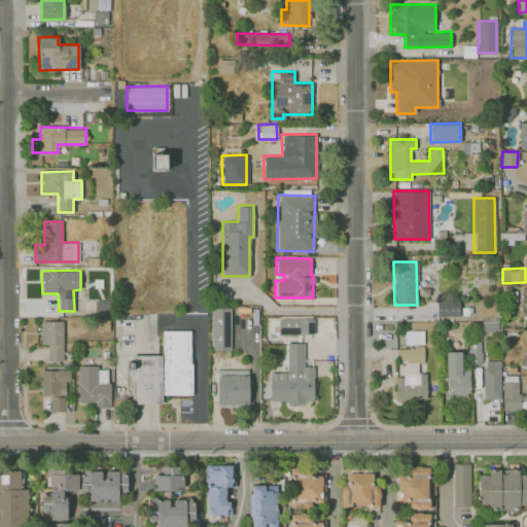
[(459,316),(459,302),(438,303),(440,317),(459,316)]
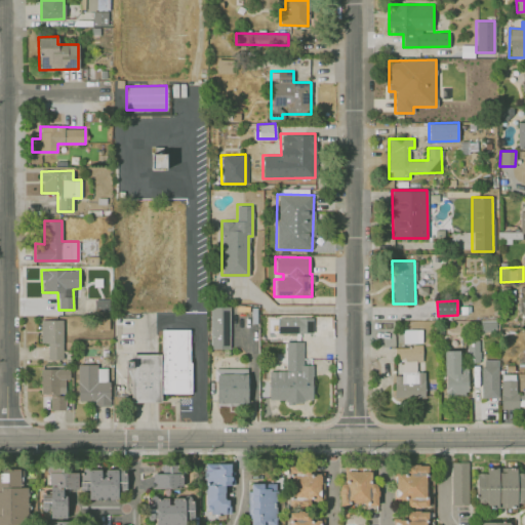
[(209,306),(209,349),(229,349),(229,306),(209,306)]
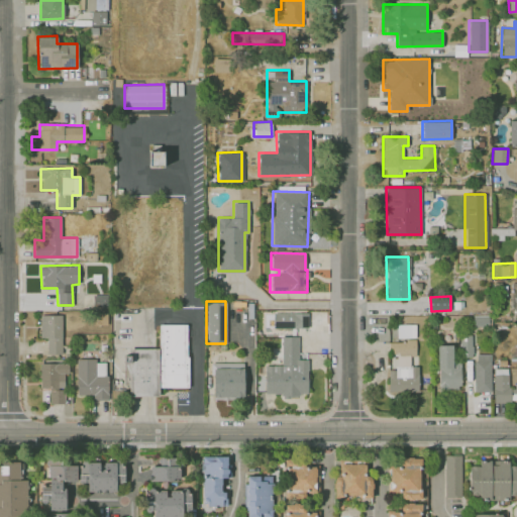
[(308,327),(307,312),(273,313),(273,328),(308,327)]
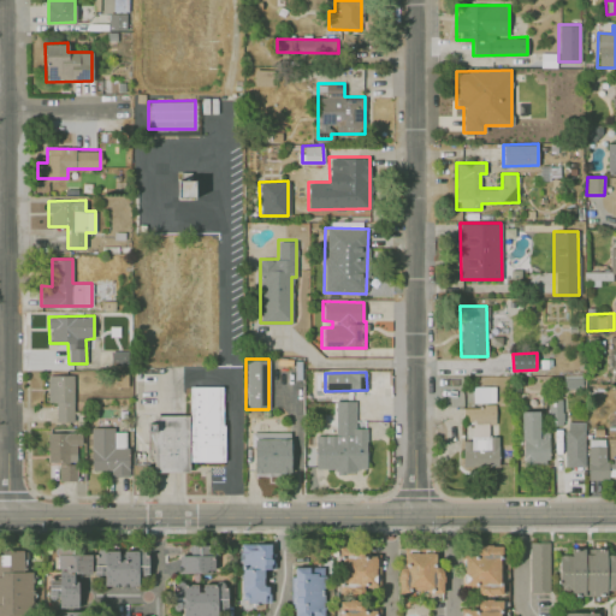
[(73,374),(47,374),(47,402),(54,402),(54,421),(72,422),(73,374)]
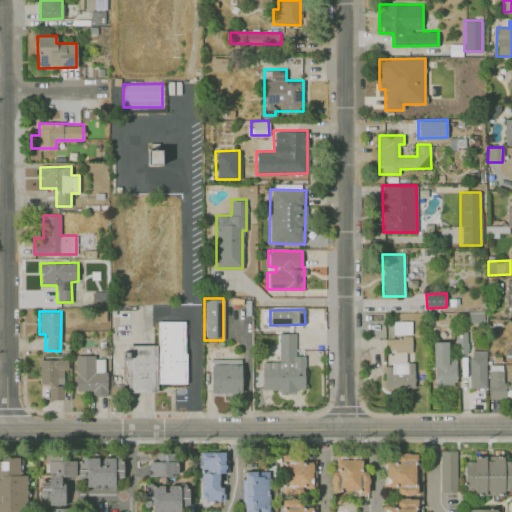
[(128,392),(156,392),(156,383),(185,383),(185,321),(157,321),(157,345),(128,345),(128,392)]
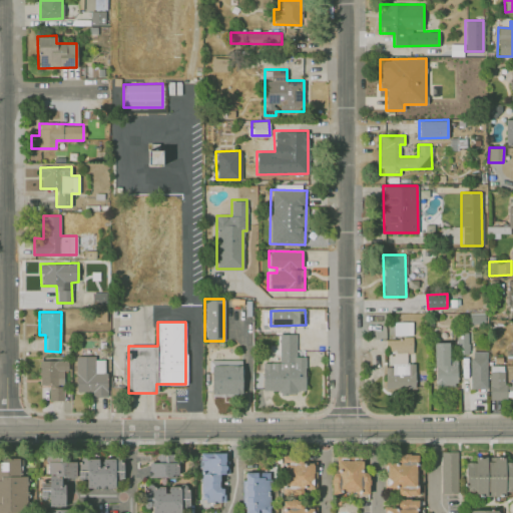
[(412,335),(412,322),(392,322),(393,336),(412,335)]
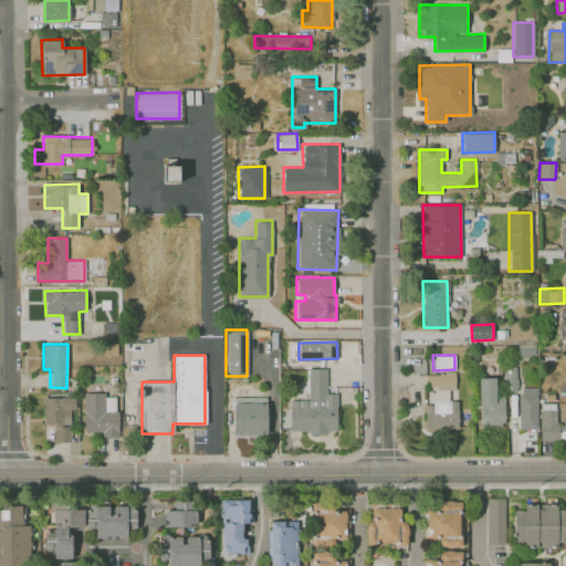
[(290,432),(336,431),(336,392),(326,392),(326,368),(307,368),(307,399),(289,399),(290,432)]
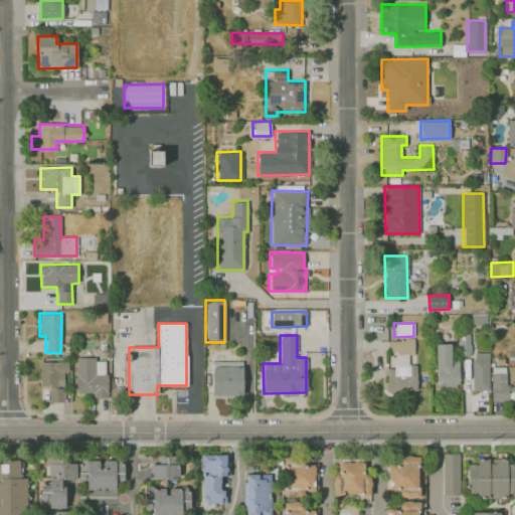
[(469,335),(459,335),(459,354),(469,354),(469,335)]
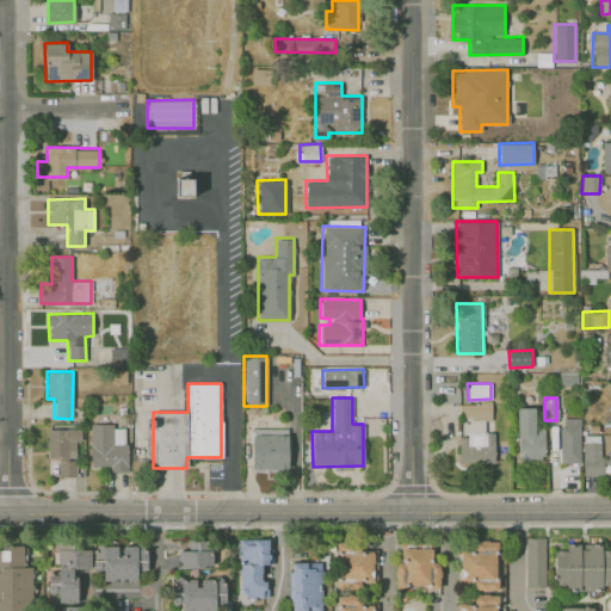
[(534,407),(516,407),(517,458),(544,458),(543,433),(535,433),(534,407)]
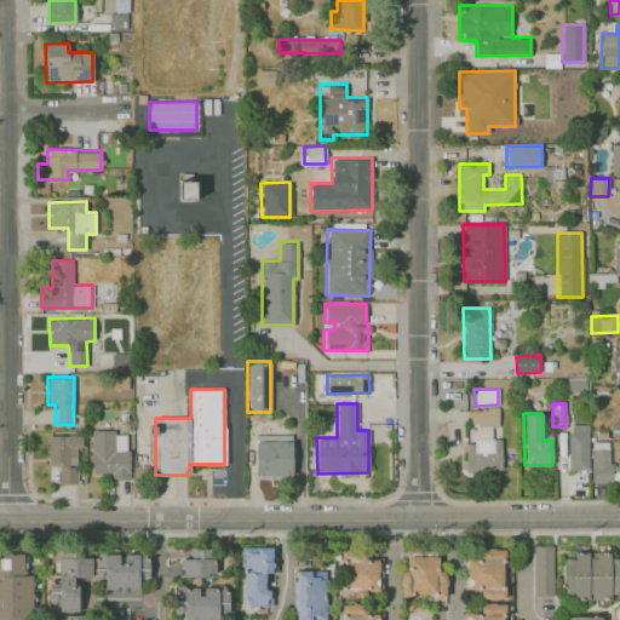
[(568,469),(587,469),(587,424),(568,425),(568,469)]
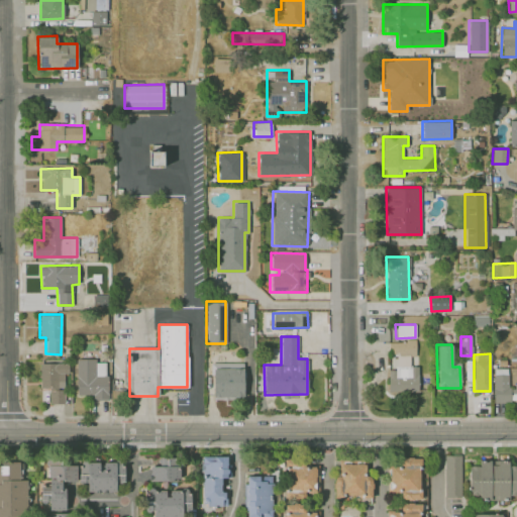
[(388,370),(387,391),(417,392),(418,366),(409,366),(409,354),(395,354),(395,370),(388,370)]
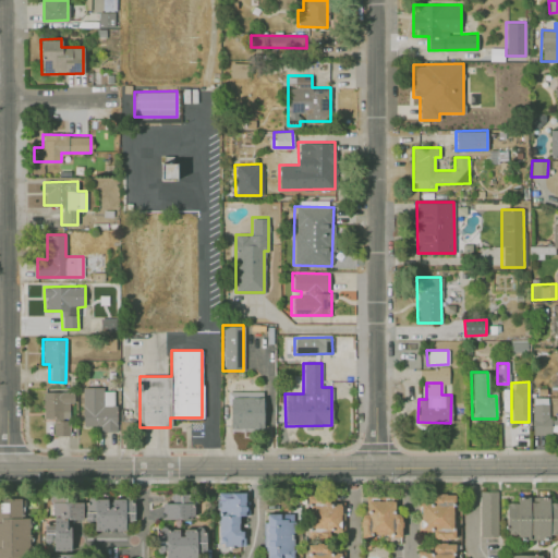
[(82,388),(82,428),(116,427),(114,388),(82,388)]
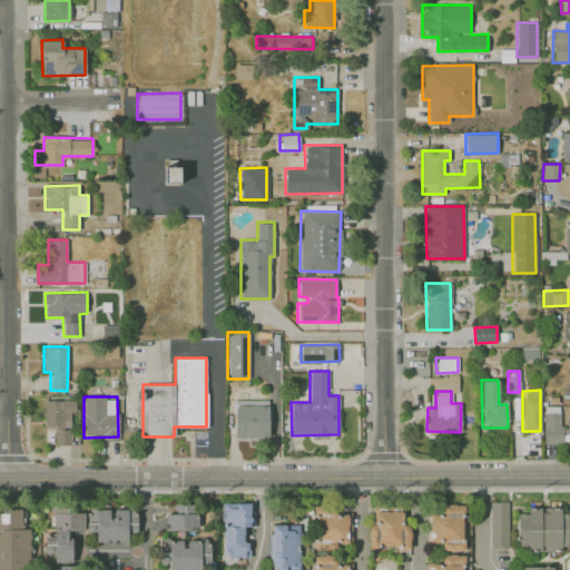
[(70,444),(69,411),(75,411),(75,399),(43,400),(43,428),(53,428),(55,445),(70,444)]
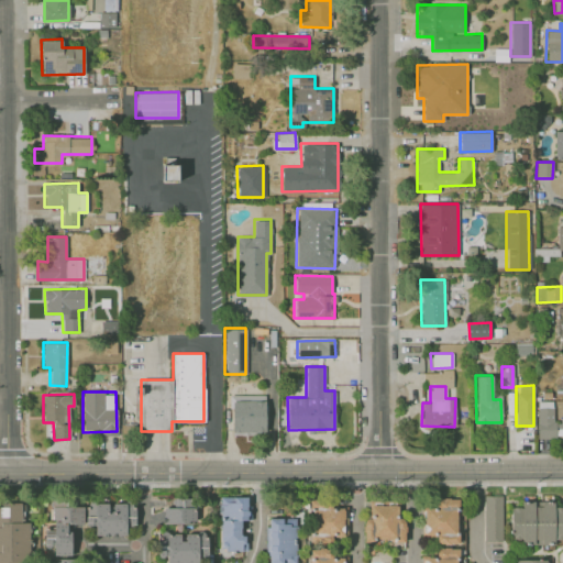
[(232,401),(264,400),(265,433),(233,434),(232,401)]
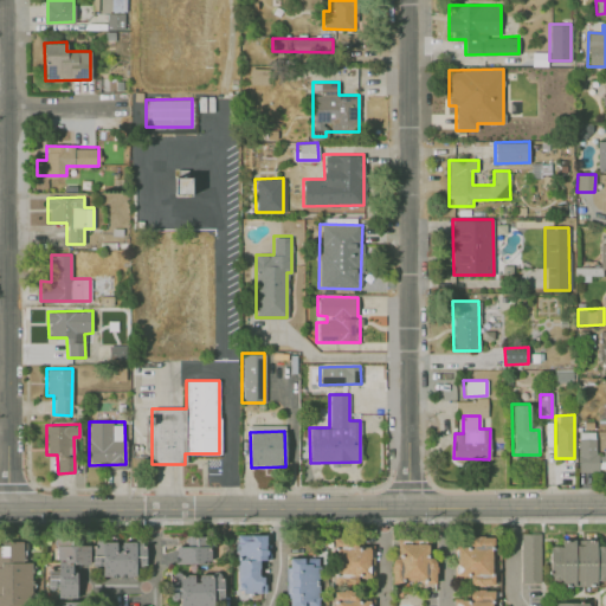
[(605,436),(605,437),(605,456),(595,457),(595,431),(578,431),(578,471),(598,471),(598,468),(605,466),(605,436)]
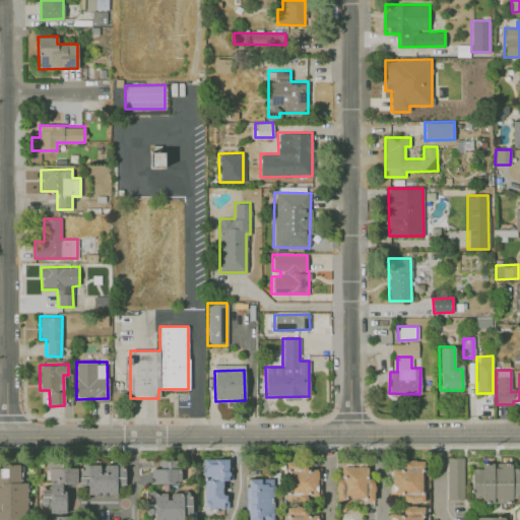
[(229,458),(202,458),(203,508),(226,508),(226,494),(221,494),(221,480),(229,480),(229,458)]
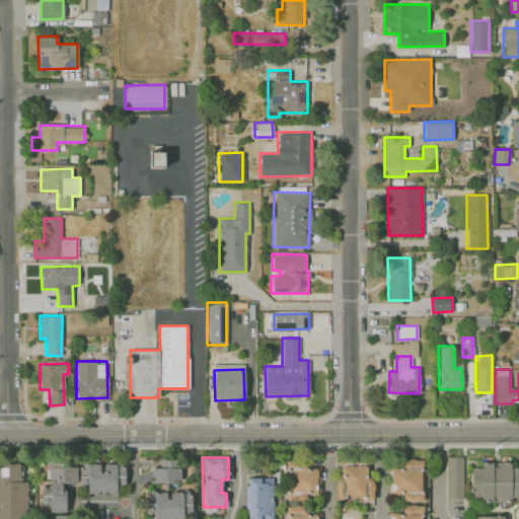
[(447,458),(447,499),(464,499),(464,458),(447,458)]
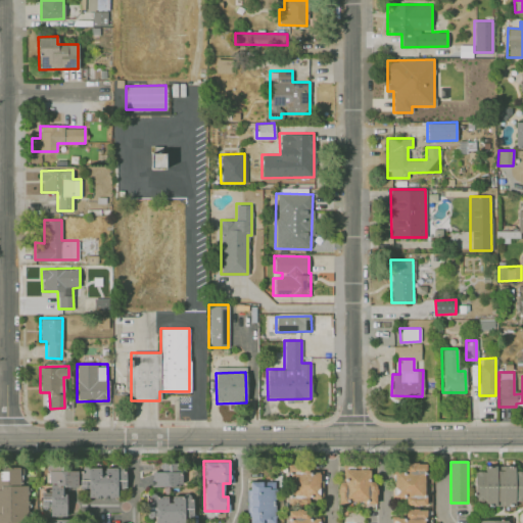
[(403,505),(425,505),(425,465),(390,465),(390,497),(403,497),(403,505)]
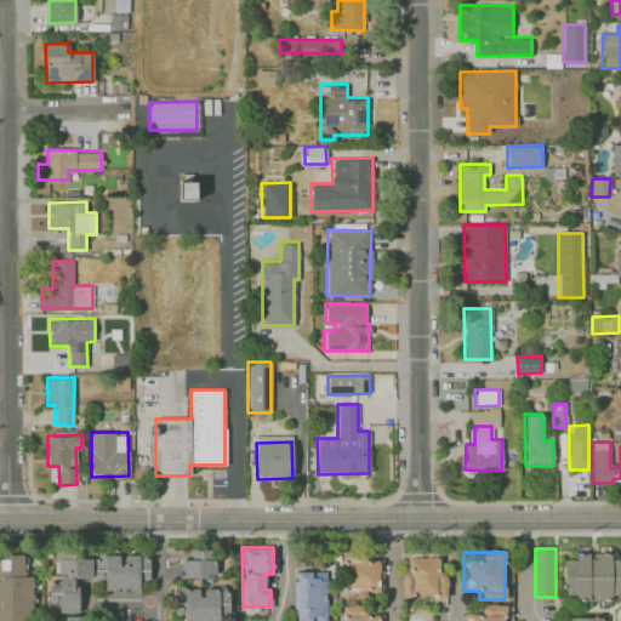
[(0,558),(0,620),(30,620),(30,575),(22,576),(22,553),(7,553),(7,558),(0,558)]
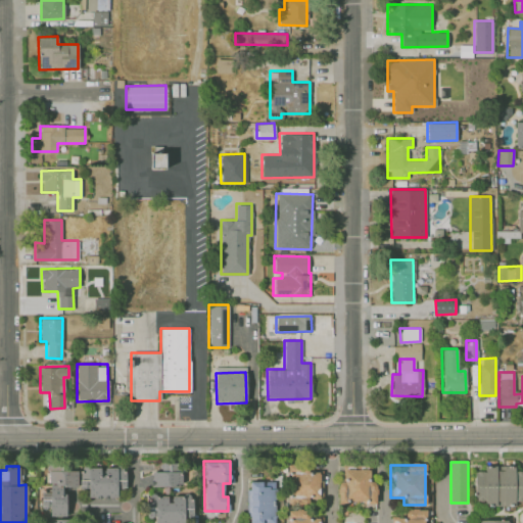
[(116,496),(116,487),(125,487),(124,466),(79,468),(80,489),(87,489),(87,497),(116,496)]
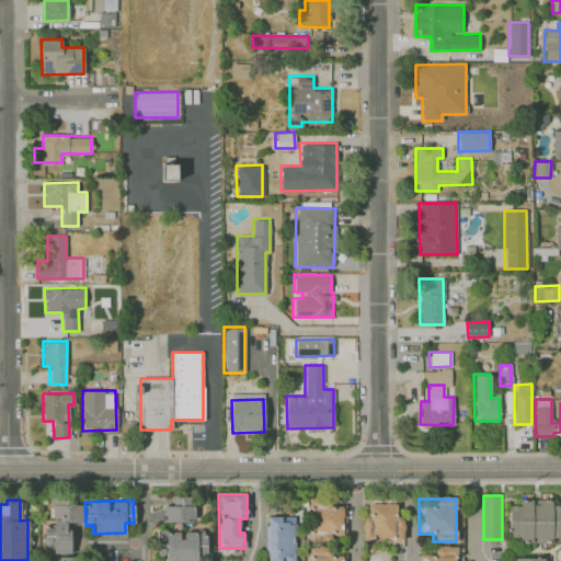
[(508,507),(521,507),(521,501),(533,501),(533,505),(539,505),(539,500),(553,500),(553,506),(560,506),(560,537),(553,537),(553,542),(541,542),(541,538),(534,538),(534,542),(521,542),(521,537),(508,537),(508,507)]
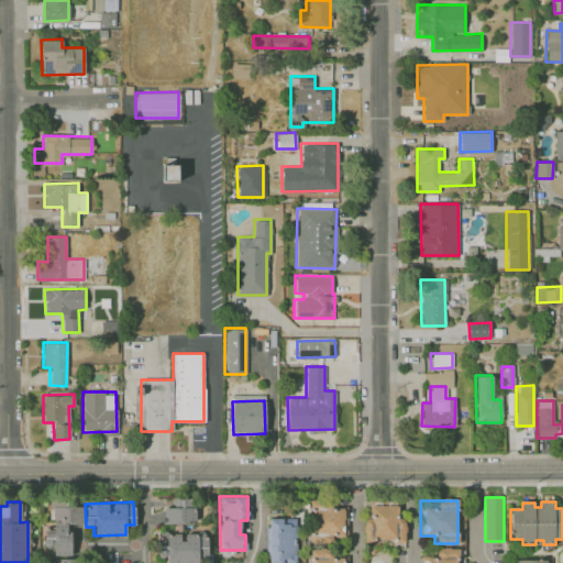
[(404,545),(404,519),(397,519),(397,503),(370,503),(370,519),(363,518),(362,545),(404,545)]
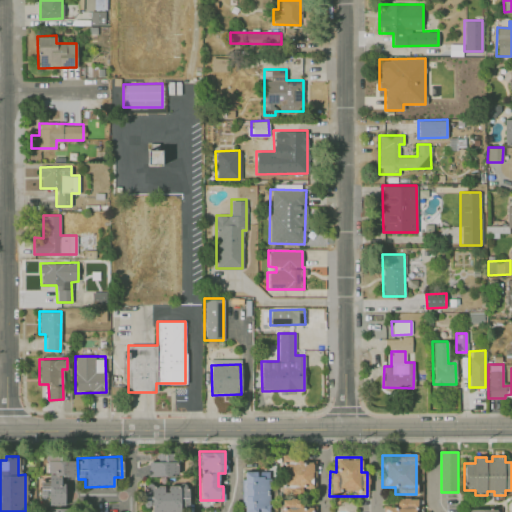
[(149,476),(187,475),(187,460),(149,460),(149,476)]
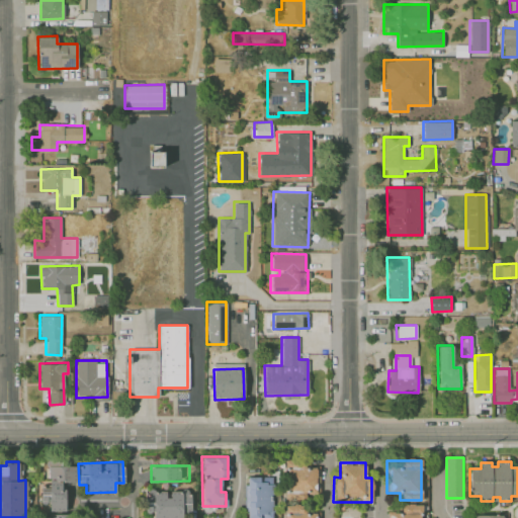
[(284,499),(303,500),(303,492),(316,492),(317,466),(285,465),(284,499)]
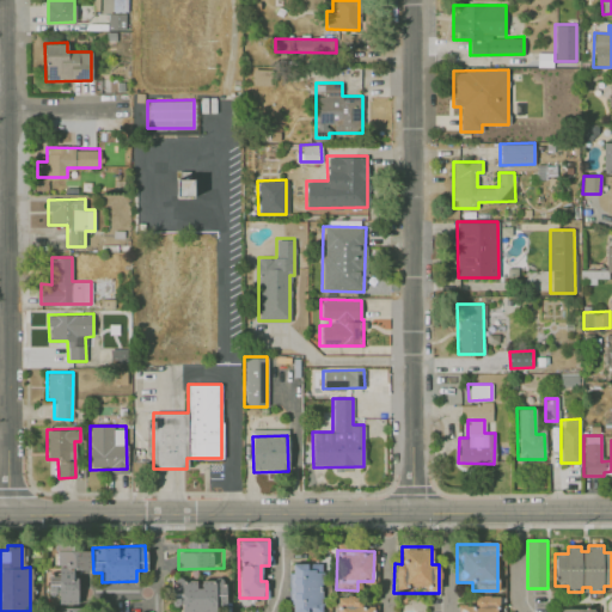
[(197,579),(197,580),(172,580),(172,598),(181,598),(181,611),(215,611),(215,606),(224,606),(224,579),(197,579)]
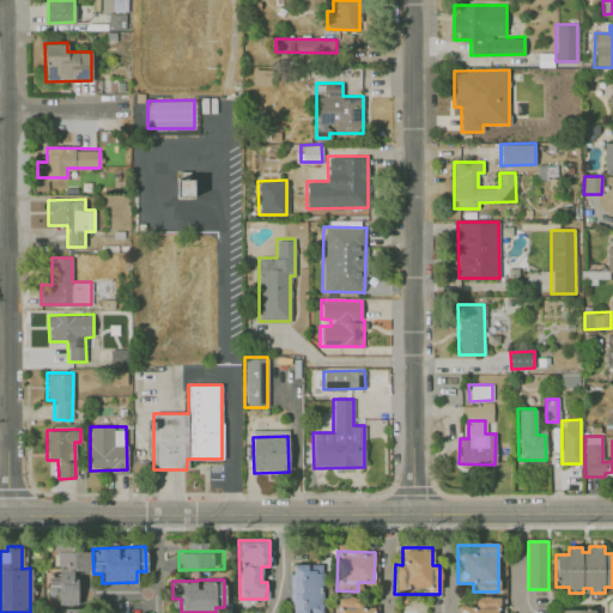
[(337,612),(374,612),(374,607),(356,608),(356,596),(337,598),(337,612)]
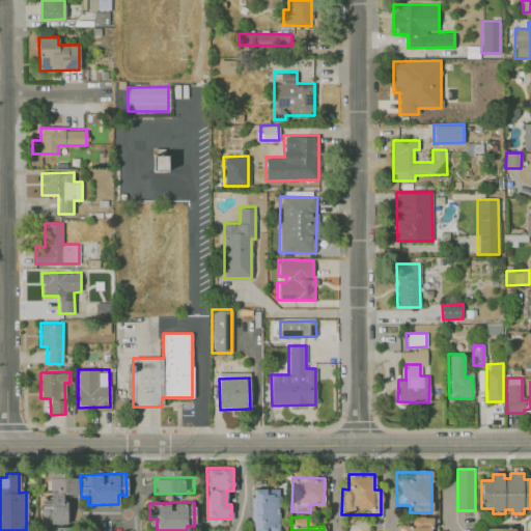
[(431,530),(431,516),(412,516),(412,524),(399,524),(399,530),(431,530)]
